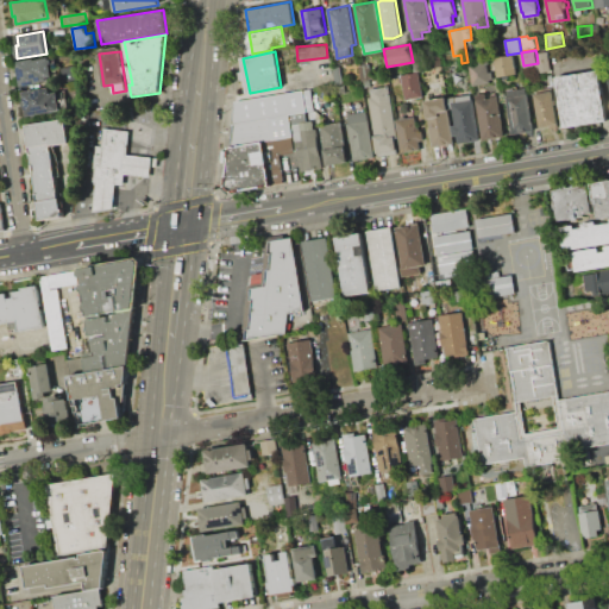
[(547,51),(551,71),(539,74),(538,63),(537,54),(547,51)]
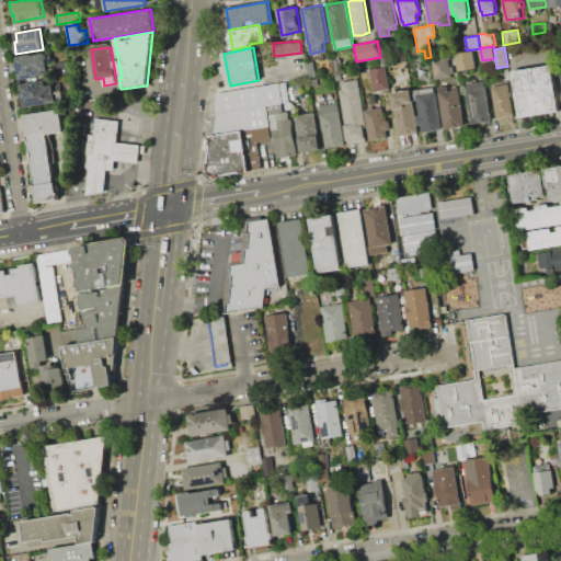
[(456,54),(473,50),(477,67),(458,70),(456,54)]
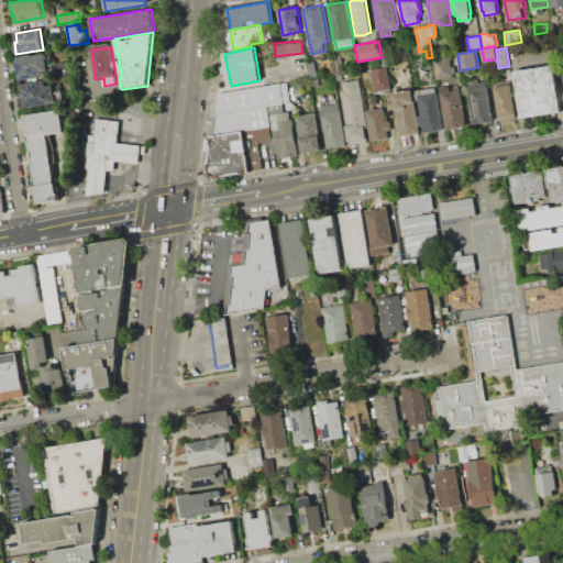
[(383,66),(382,57),(406,52),(408,61),(383,66)]
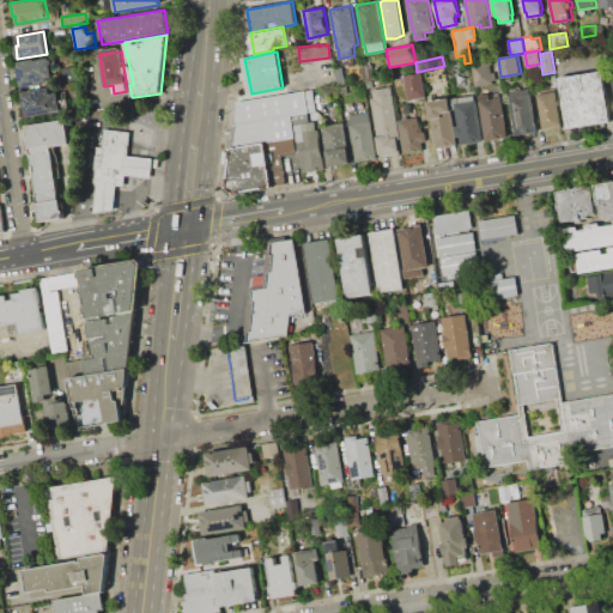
[(22,86),(17,61),(35,58),(35,60),(50,58),(54,77),(47,78),(47,80),(38,83),(38,84),(22,86)]
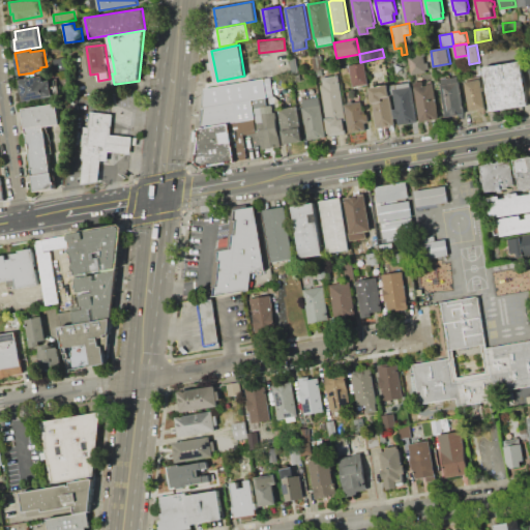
[(408,55),(422,52),(427,71),(411,75),(408,55)]
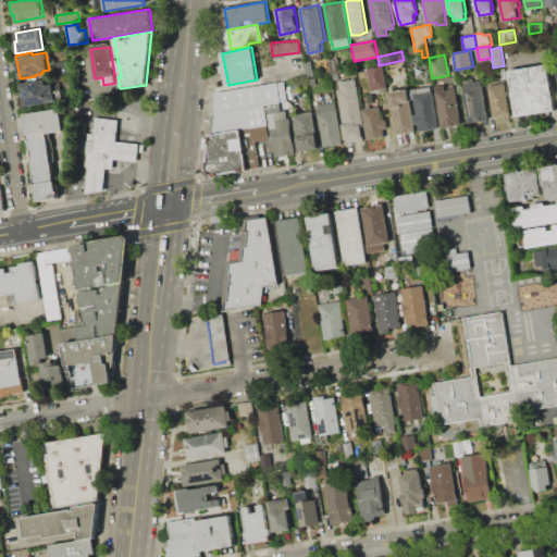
[(329,60),(338,59),(341,72),(331,74),(329,60)]
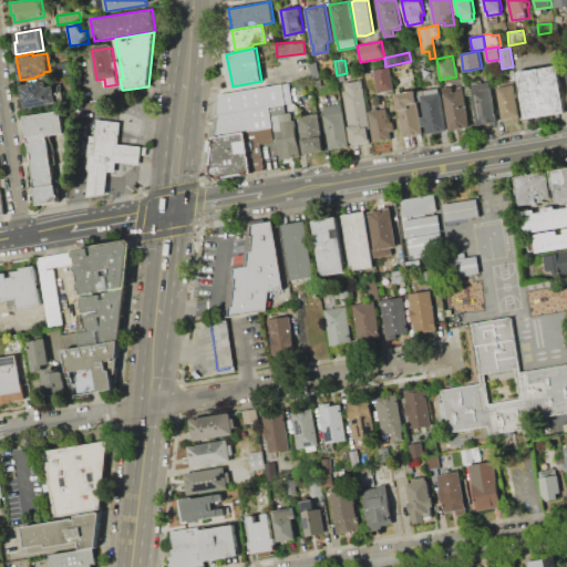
[(57,63),(72,61),(74,73),(59,75),(57,63)]
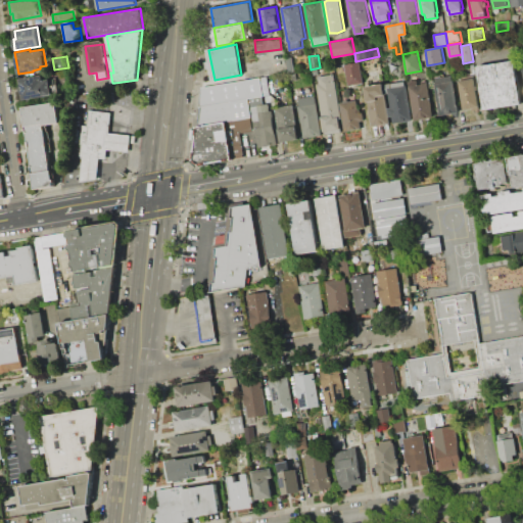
[(286,57),(295,56),(297,69),(288,72),(286,57)]
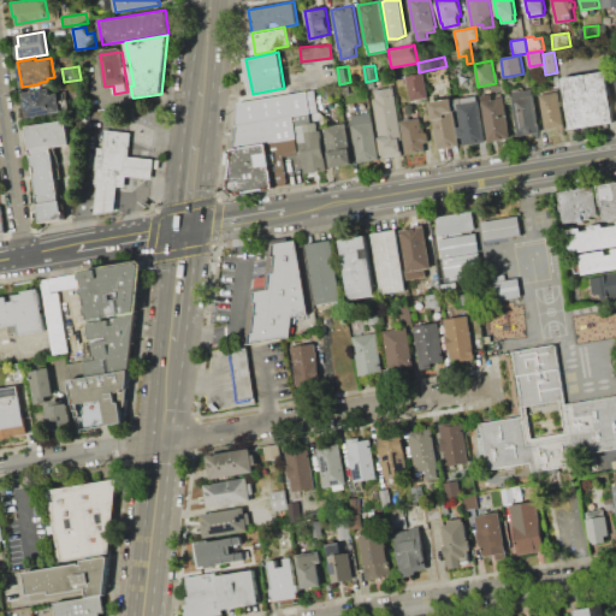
[(562,77),(570,129),(615,122),(606,70),(562,77)]
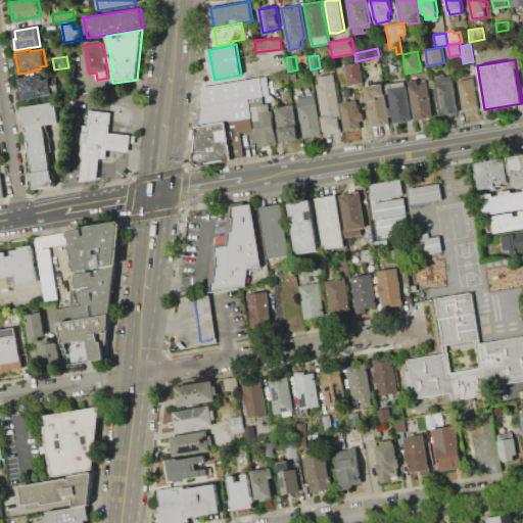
[(344,64),(359,61),(363,82),(348,85),(344,64)]
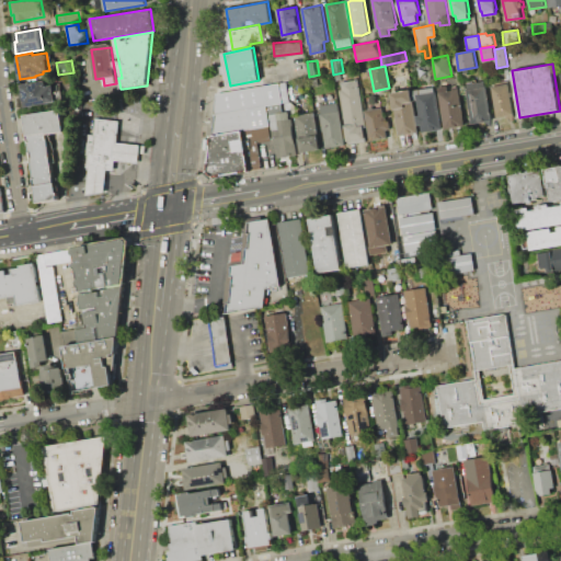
[(358,79),(366,127),(364,128),(366,141),(348,145),(345,125),(346,125),(340,89),(342,89),(341,81),(358,79)]
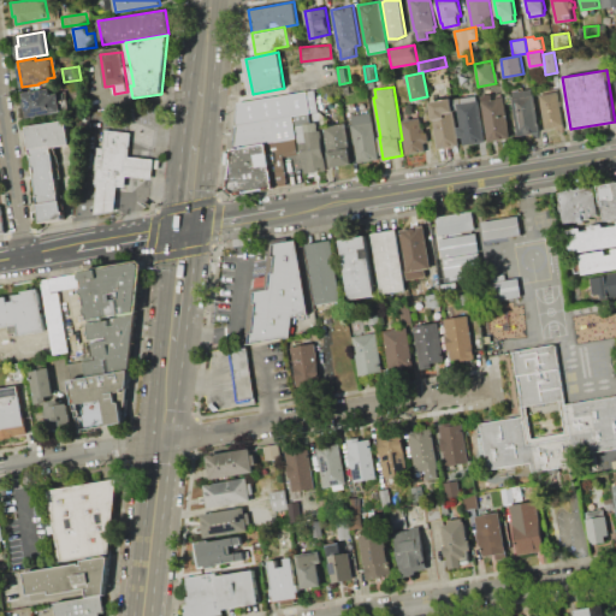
[(28,117),(27,108),(23,110),(21,101),(24,100),(23,93),(49,88),(49,94),(58,93),(61,112),(28,117)]
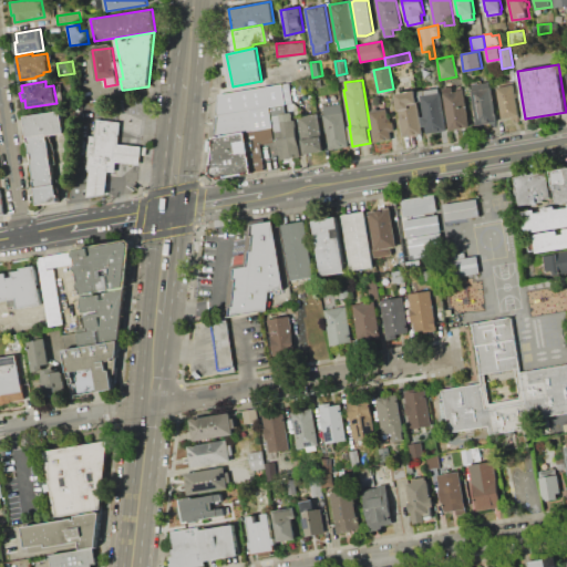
[(472,83),(478,82),(478,83),(491,81),(497,122),(477,125),(471,90),(473,90),(472,83)]
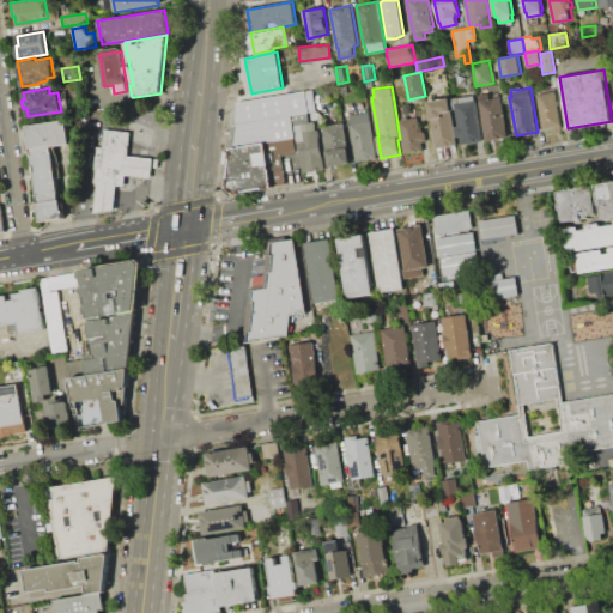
[(274,141),(271,119),(235,125),(236,102),(307,91),(308,95),(314,93),(316,111),(310,111),(292,115),(297,152),(296,152),(297,157),(281,159),(285,183),(272,184),(272,187),(234,192),(228,187),(232,147),(274,141)]
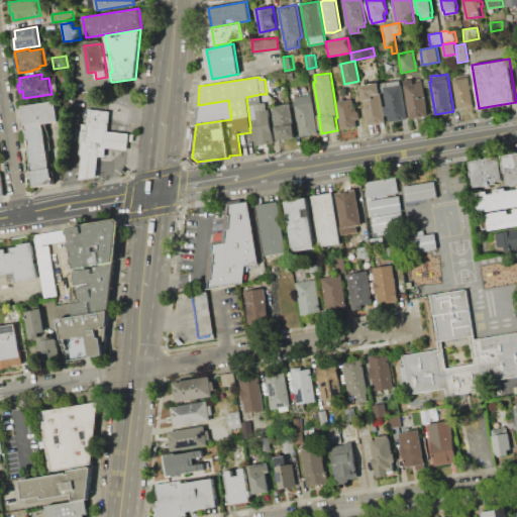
[(453,80),(469,77),(474,104),(458,107),(453,80)]
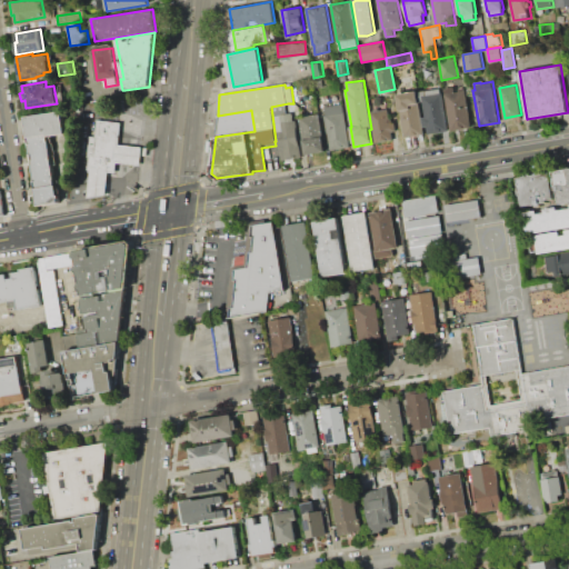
[(397,93),(417,90),(421,117),(425,117),(421,90),(441,87),(448,130),(428,133),(427,128),(423,128),(425,135),(405,137),(397,93)]
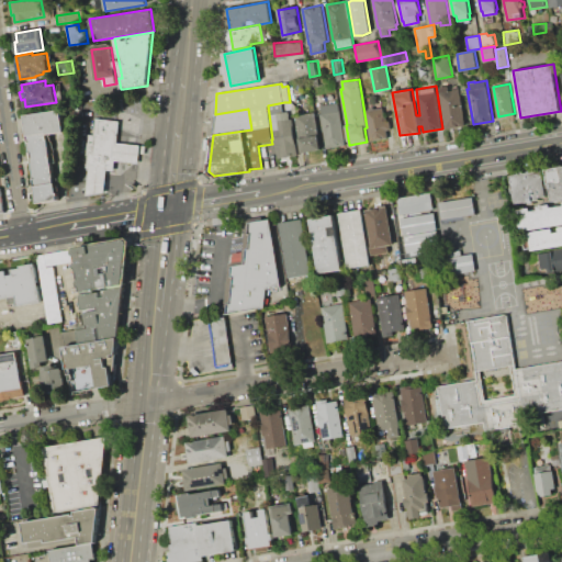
[(438,87),(448,86),(449,91),(459,89),(465,125),(446,128),(438,87)]
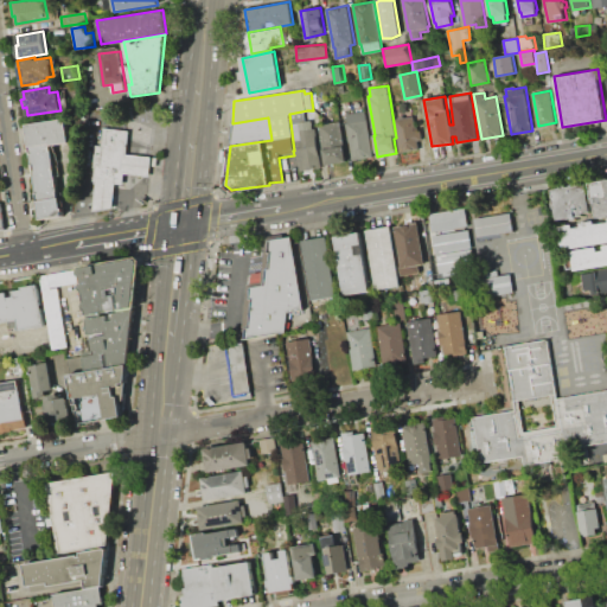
[(346,123),(347,122),(346,114),(364,110),(365,119),(368,119),(375,155),(353,159),(346,123)]
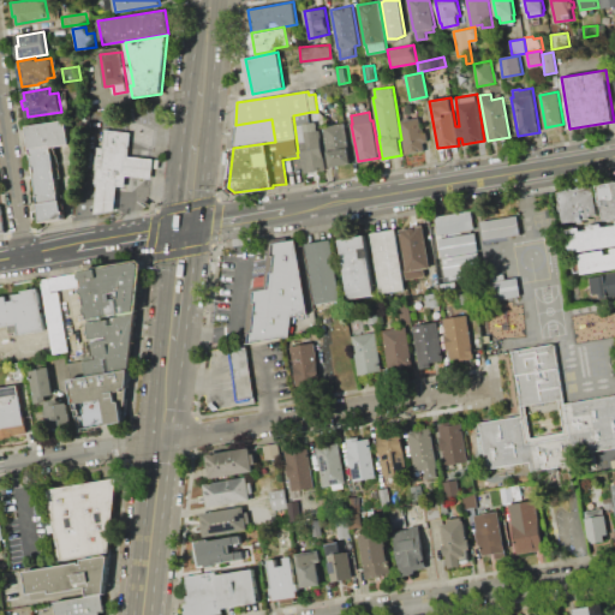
[(399,121),(419,118),(421,129),(423,129),(423,132),(427,132),(428,142),(423,142),(424,150),(405,154),(399,121)]
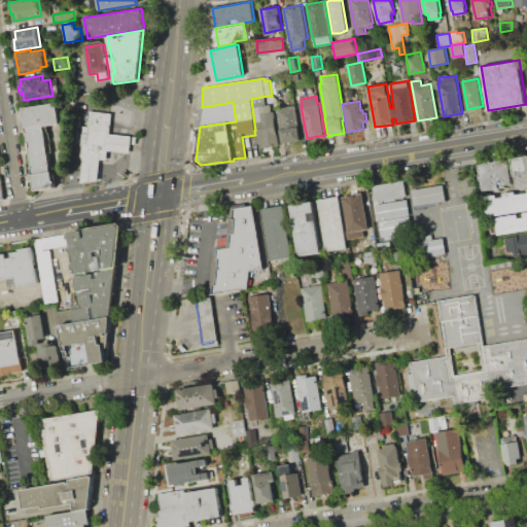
[(23,108),(36,189),(55,186),(44,126),(60,123),(57,102),(23,108)]
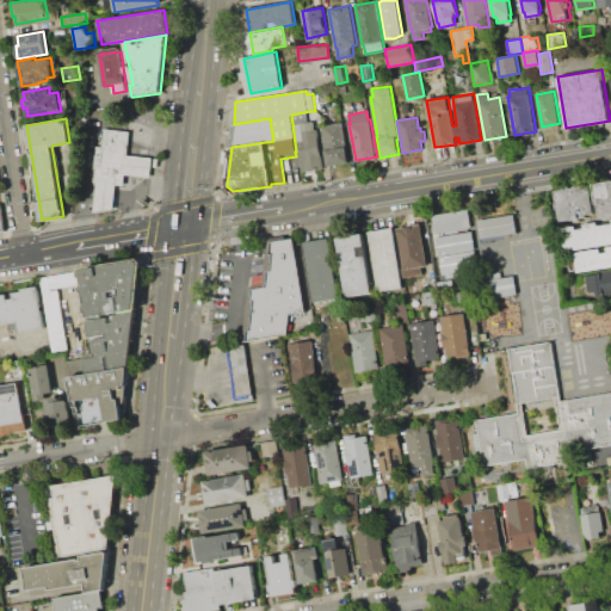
[(294,125),(314,122),(315,129),(318,129),(325,168),(301,173),(294,125)]
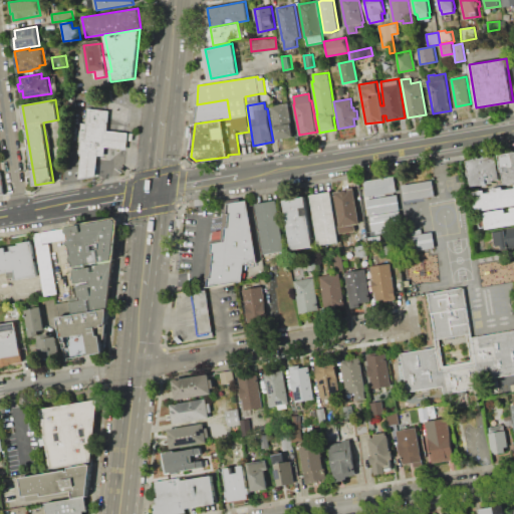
[(270,105),(288,102),(293,137),(275,140),(270,105)]
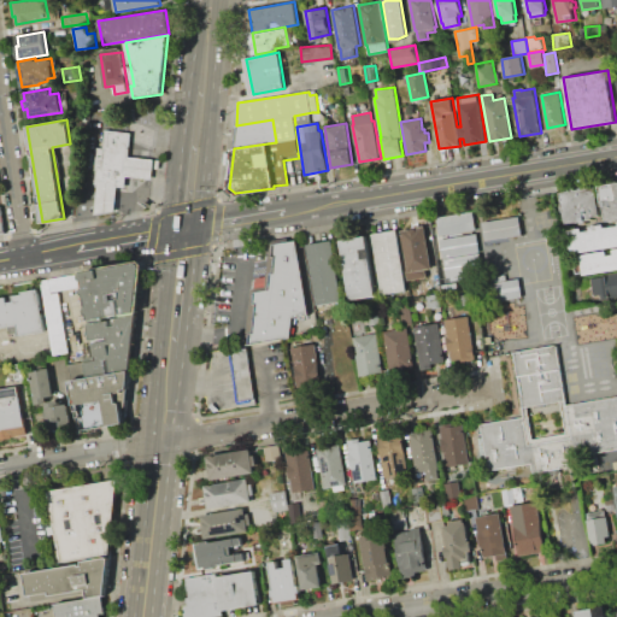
[(105,130),(130,133),(128,156),(154,158),(152,177),(125,175),(124,187),(118,186),(115,216),(95,213),(98,184),(95,184),(97,170),(95,170),(98,146),(104,147),(105,130)]
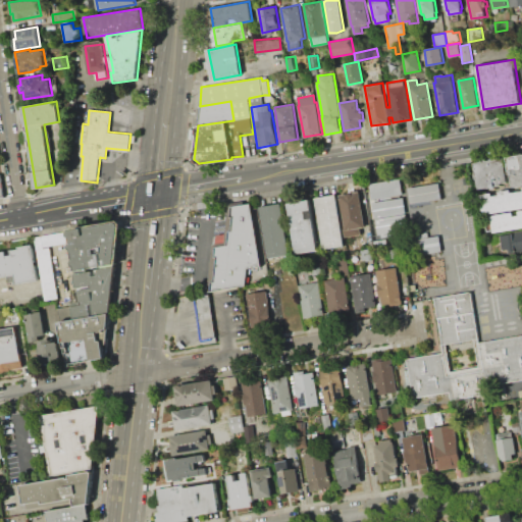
[(521,154),(521,186),(513,188),(508,157),(521,154)]
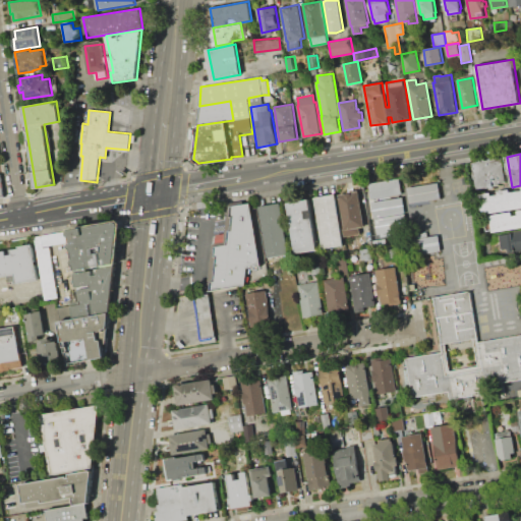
[(470,163),(503,157),(507,181),(501,182),(501,185),(475,189),(470,163)]
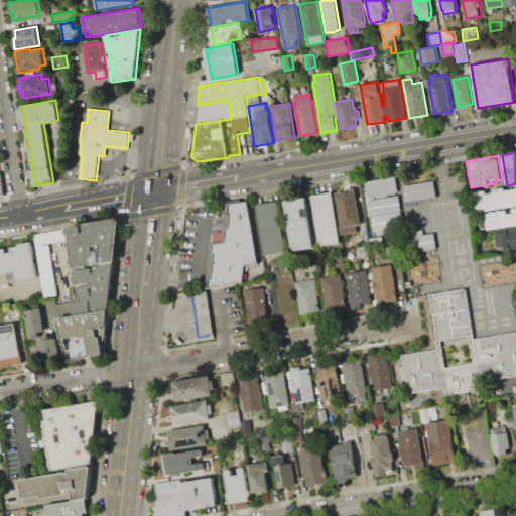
[(365,181),(395,176),(398,191),(367,198),(365,181)]
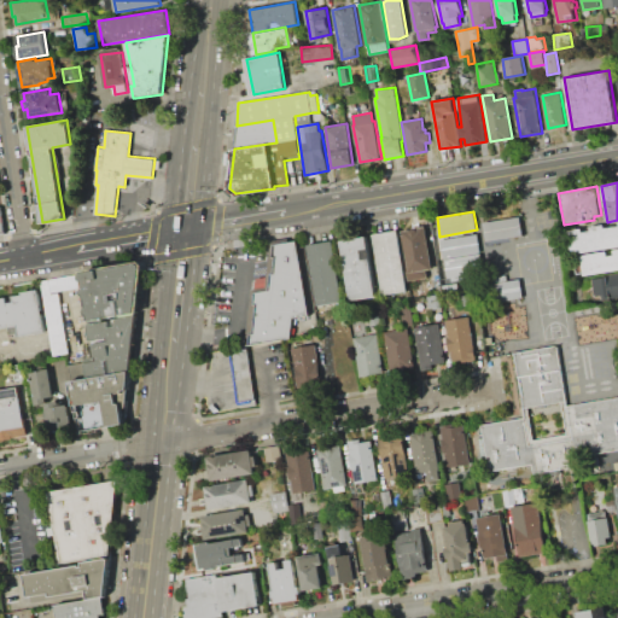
[(519,216),(523,235),(487,240),(484,222),(519,216)]
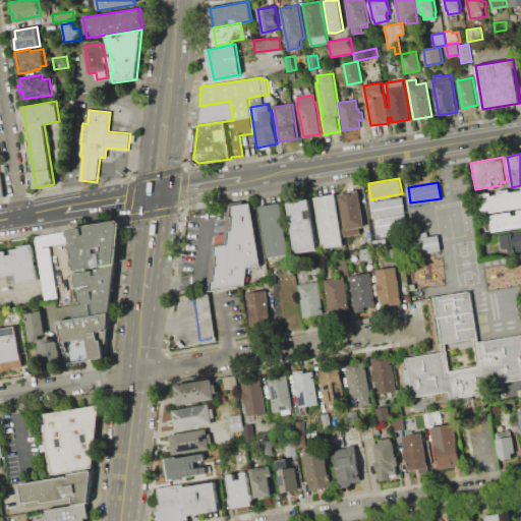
[(520,208),(482,215),(478,194),(490,192),(491,195),(498,194),(498,191),(509,189),(510,192),(520,190),(520,208)]
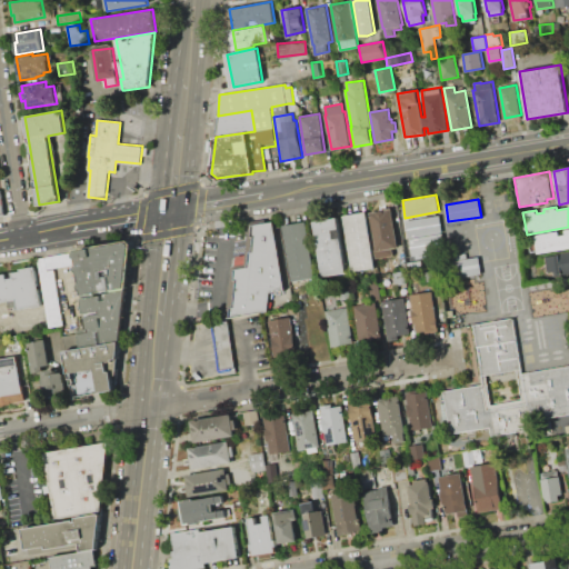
[(391,209),(398,248),(391,249),(392,256),(376,259),(375,250),(376,249),(369,212),(391,209)]
